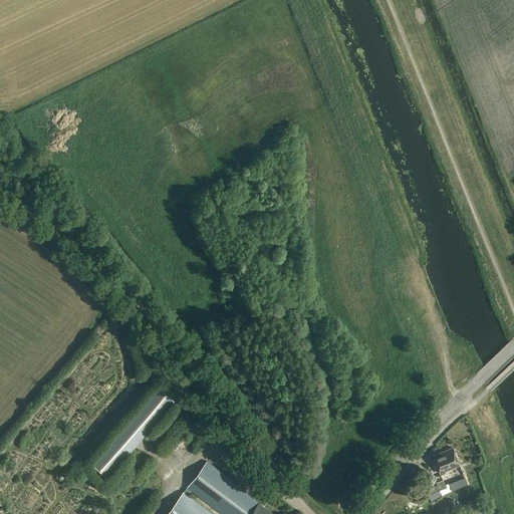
[(107,479),(175,402),(157,387),(90,464),(107,479)]
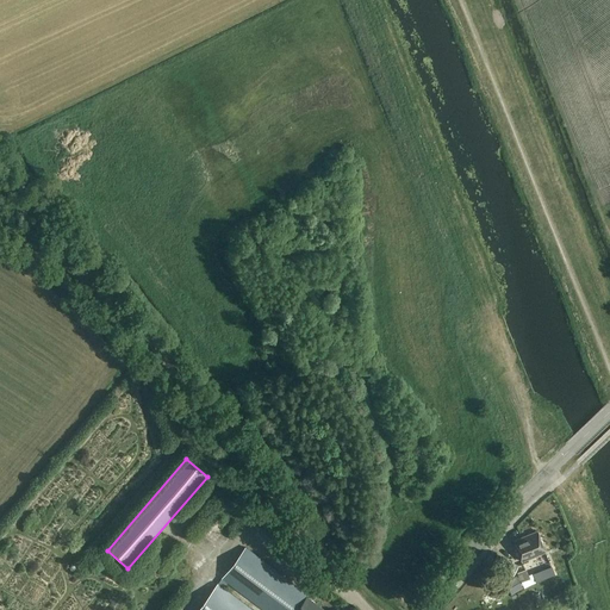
[(288,549),(266,526),(259,533),(280,556),(288,549)]
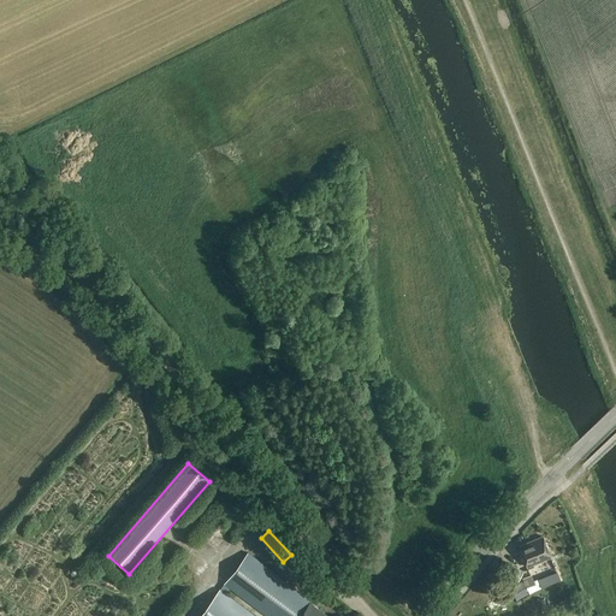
[(527,567),(551,557),(549,550),(549,548),(548,546),(546,545),(543,537),(519,546),(527,567)]
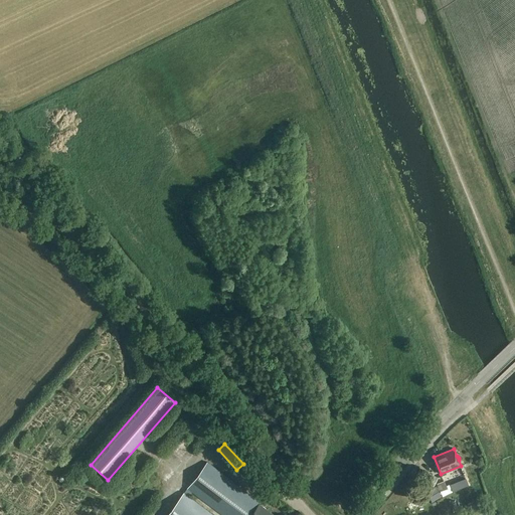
[(275,514),(206,463),(173,507),(167,503),(158,514),(213,514),(188,496),(192,492),(222,514),(275,514)]
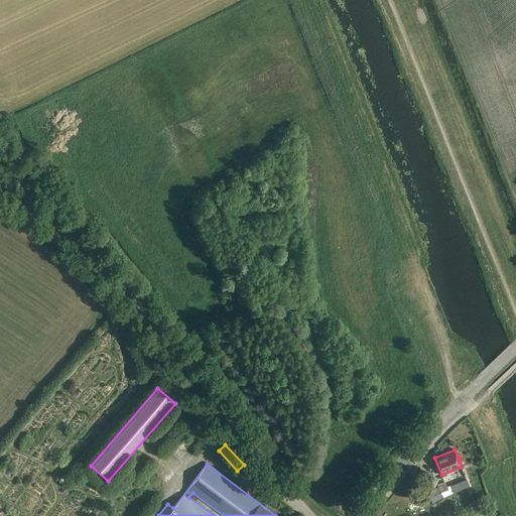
[(432,489),(438,478),(421,469),(415,480),(432,489)]
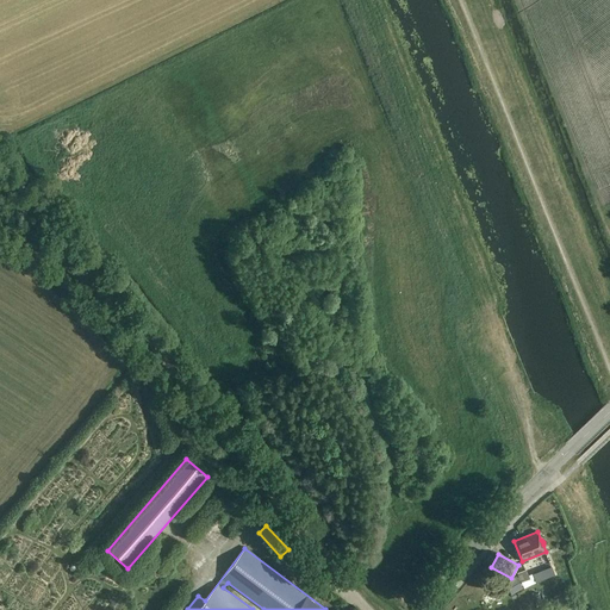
[(292,574),(304,572),(302,564),(291,566),(292,574)]
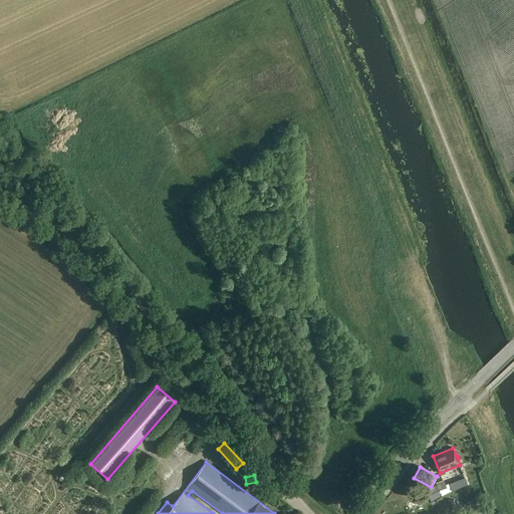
[(460,487),(456,477),(448,481),(452,490),(460,487)]
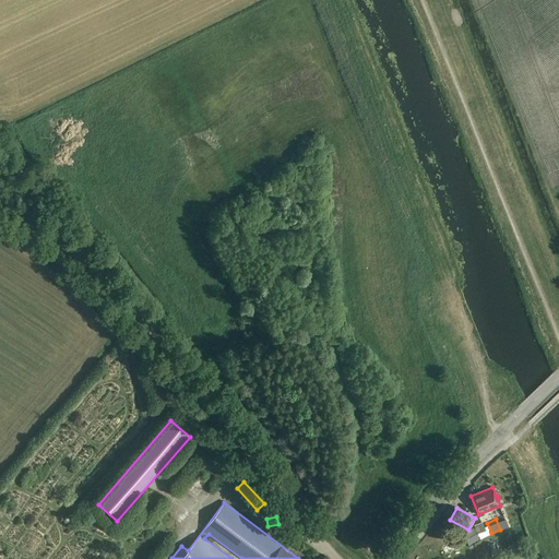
[(478,533),(486,530),(483,522),(474,525),(477,533),(478,533)]
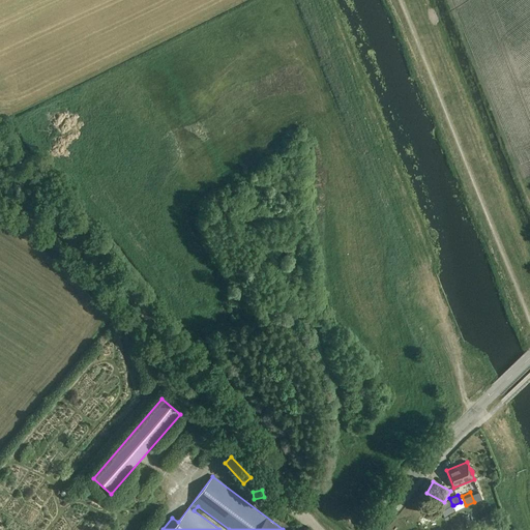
[(449,501),(438,507),(445,521),(448,519),(447,516),(454,511),(449,501)]
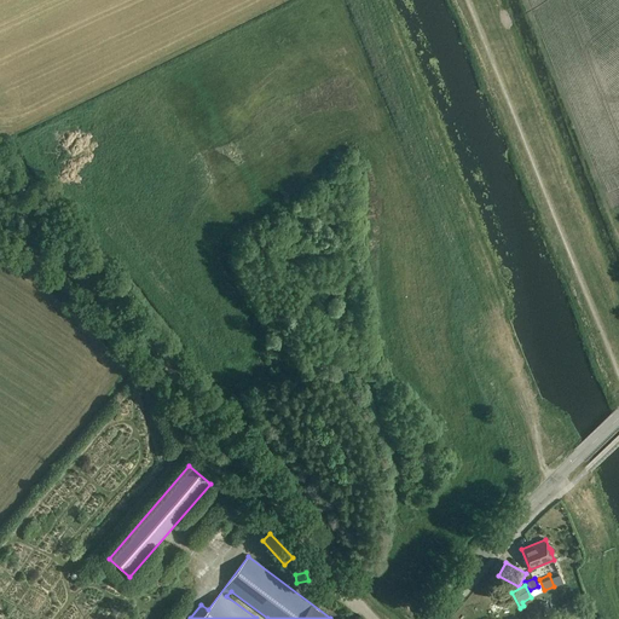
[(538,586),(530,590),(532,596),(544,590),(542,585),(538,586)]
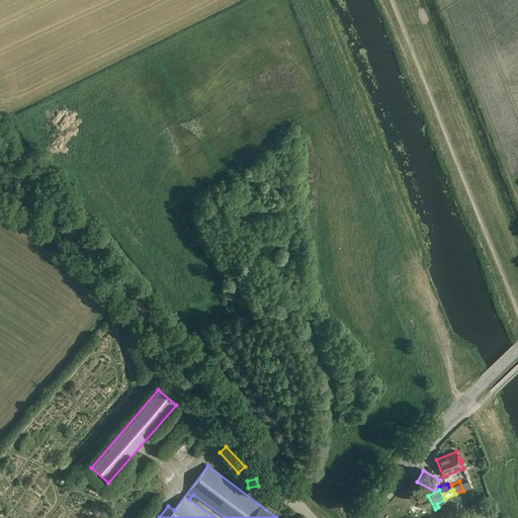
[(142,496),(136,502),(144,510),(150,504),(142,496)]
